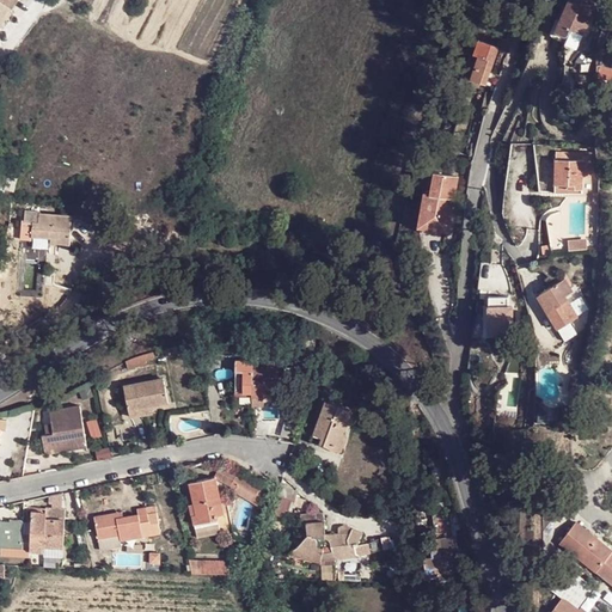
[(0,0),(0,6),(10,14),(16,4),(11,0),(0,0)]
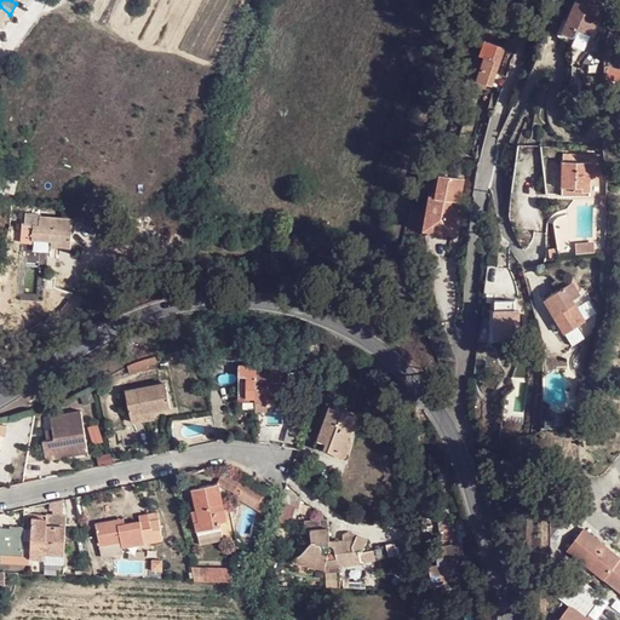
[(574,42),(589,51),(601,29),(589,22),(593,15),(587,10),(581,18),(578,15),(561,42),(570,50),(574,42)]
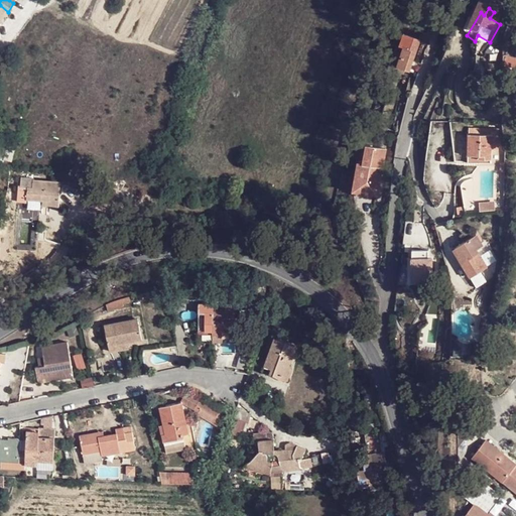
[(404,35),(403,38),(418,44),(419,41),(404,35)]
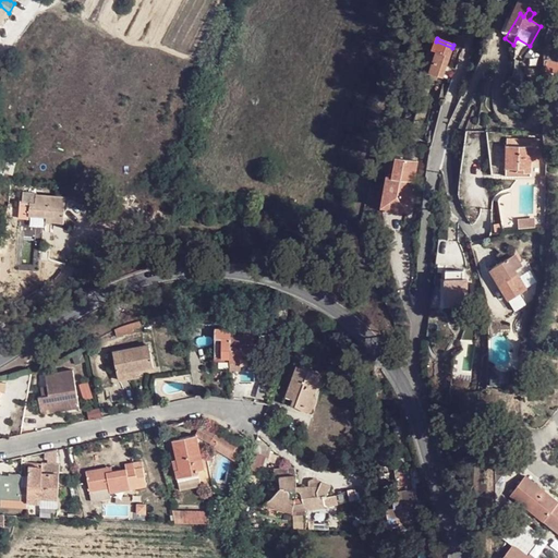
[(452,48),(436,41),(433,52),(435,53),(428,74),(444,79),(452,48)]
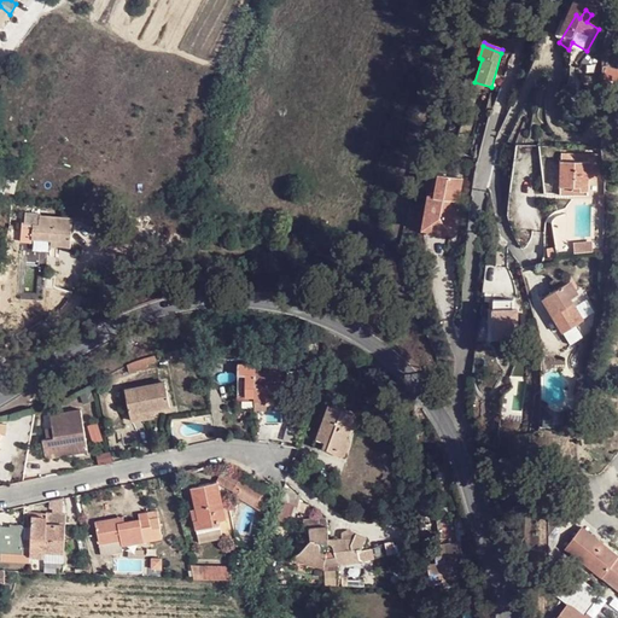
[(482,59),(479,58),(474,57),(467,81),(474,82),(482,59)]
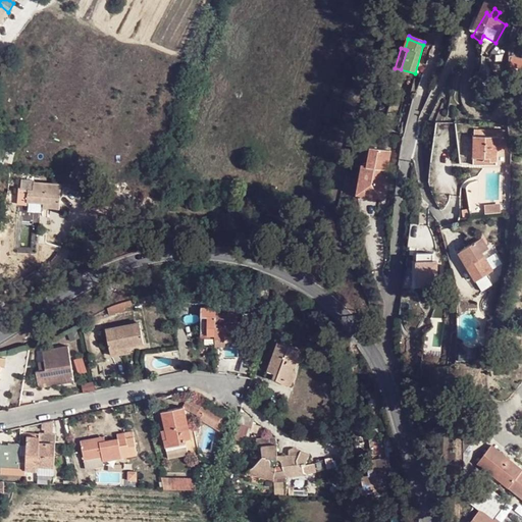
[(484,155),(484,158),(494,158),(493,136),(471,136),(470,156),(484,155)]
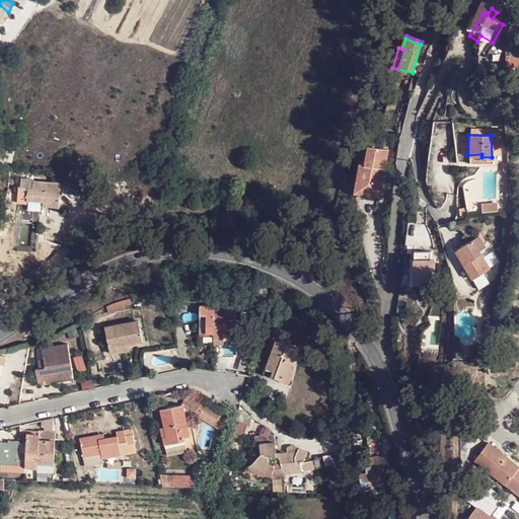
[(373,193),(373,196),(380,197),(383,177),(380,177),(381,170),(384,171),(387,150),(368,148),(364,169),(362,190),(373,193)]
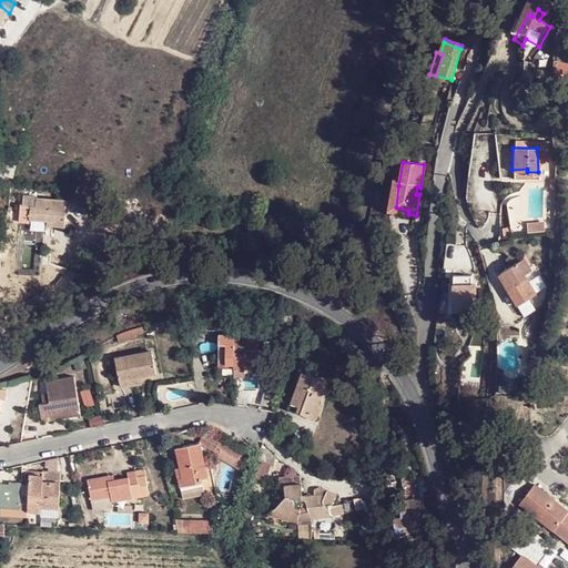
[(526,179),(527,172),(527,169),(511,170),(511,179),(526,179)]
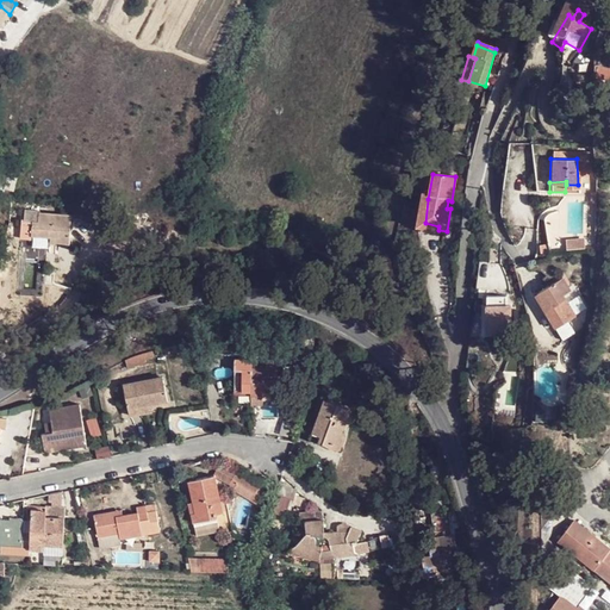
[(418,228),(439,230),(439,226),(425,223),(428,199),(422,198),(418,228)]
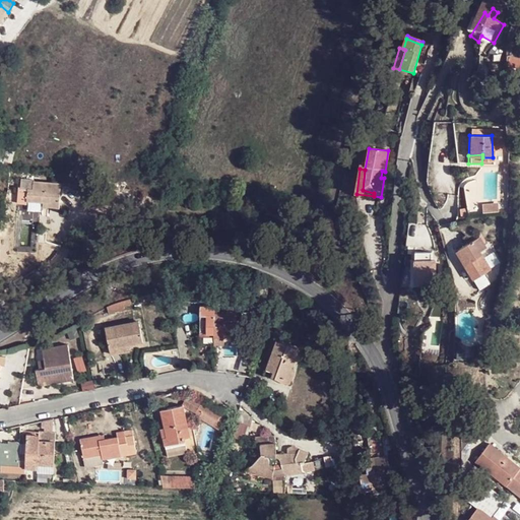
[(60,211),(62,185),(36,185),(35,182),(19,182),(18,190),(28,191),(27,203),(50,205),(50,211),(60,211)]
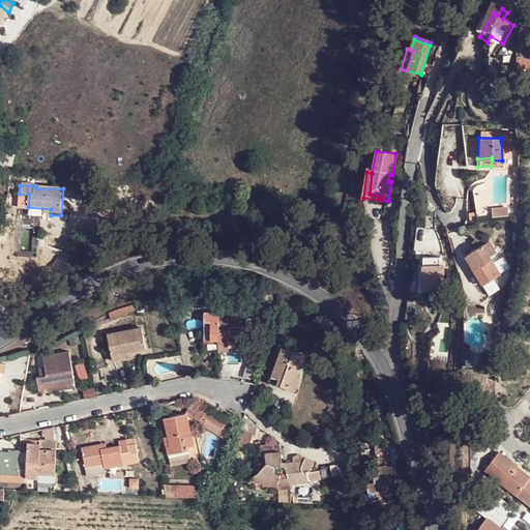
[(493,213),(507,213),(507,205),(493,205),(493,213)]
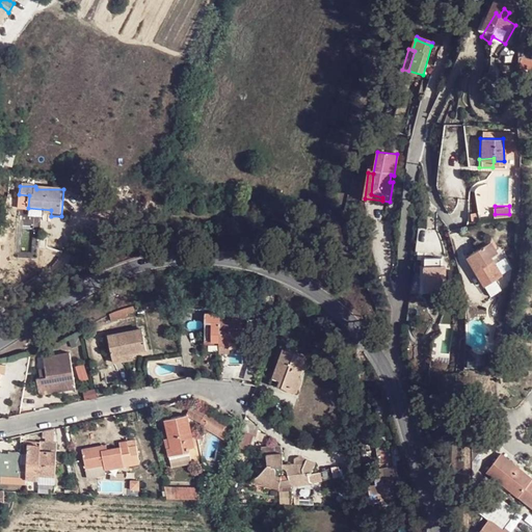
[(489,297),(505,289),(499,277),(502,276),(483,244),(466,255),(467,256),(469,257),(474,266),(472,268),(489,297)]
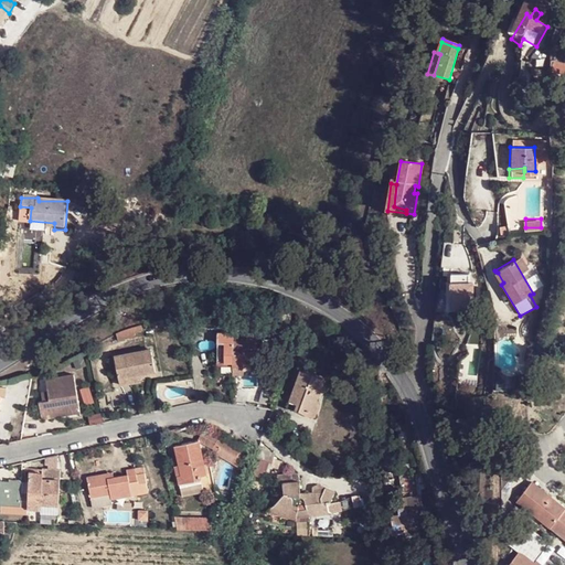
[(452,281),(452,311),(475,311),(475,281),(470,283),(470,274),(461,274),(461,283),(452,281)]
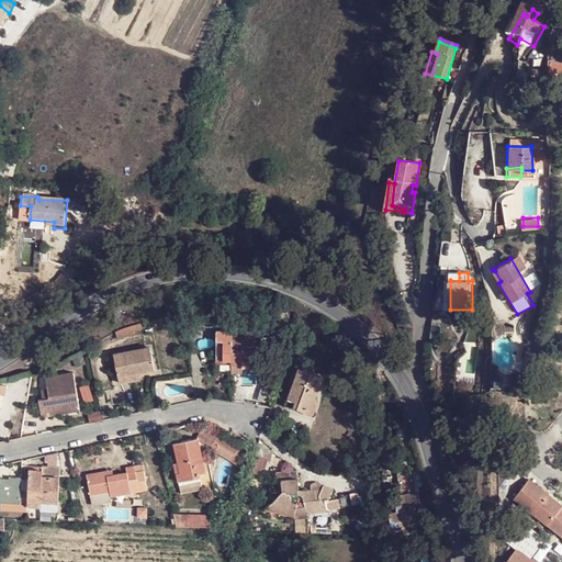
[(204,315),(184,318),(187,330),(206,326),(204,315)]
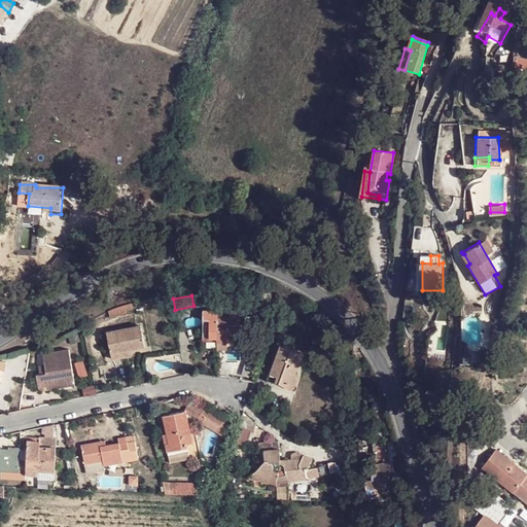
[(498,320),(503,304),(494,301),(490,318),(498,320)]
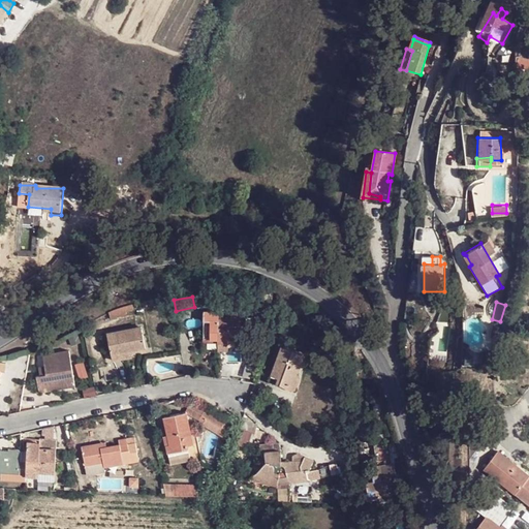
[(119,309),(109,314),(111,323),(127,318),(126,314),(133,312),(131,306),(119,309)]
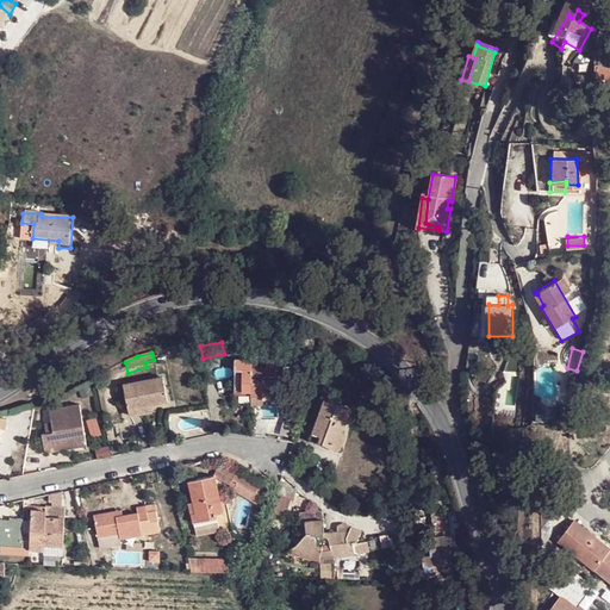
[(234,358),(235,390),(251,388),(253,393),(262,393),(263,388),(277,387),(275,360),(263,361),(263,366),(251,366),(251,358),(234,358)]
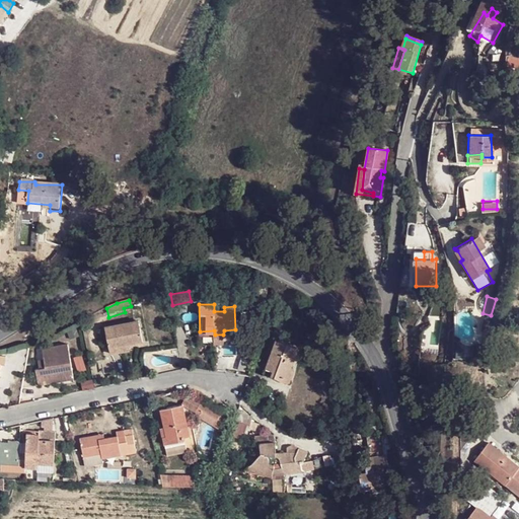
[(103,328),(108,349),(128,345),(143,342),(138,321),(103,328)]
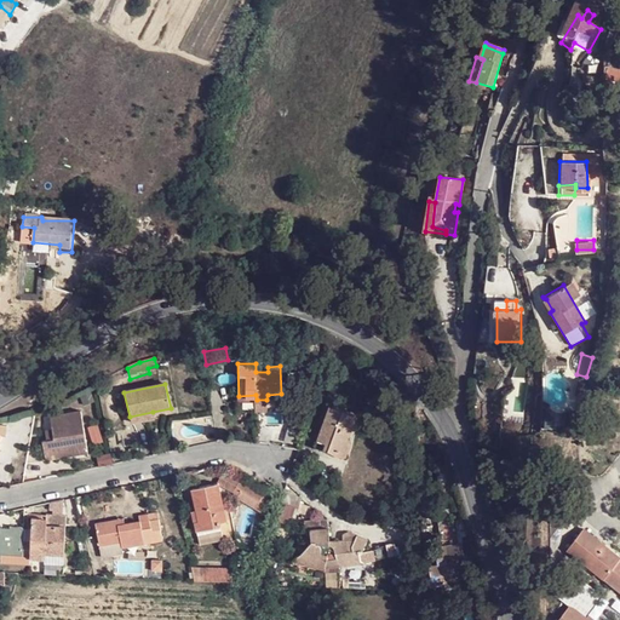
[(80,407),(50,413),(53,436),(42,437),(46,457),(57,454),(57,449),(87,443),(80,407)]
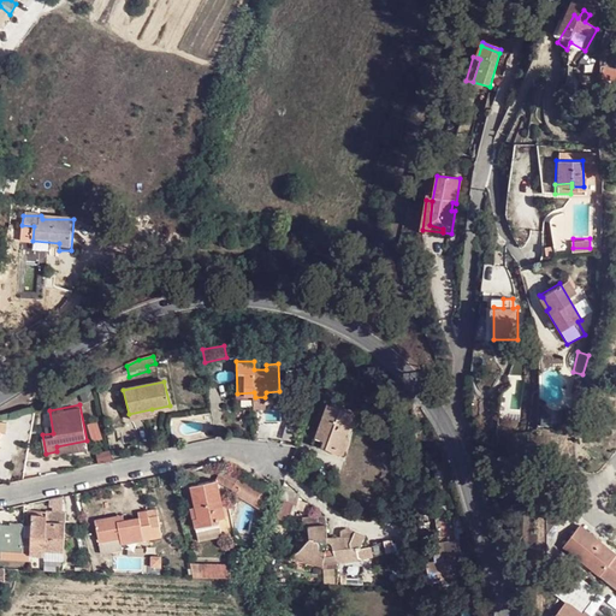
[(315,439),(324,442),(349,450),(353,440),(348,439),(357,415),(329,404),(315,439)]
